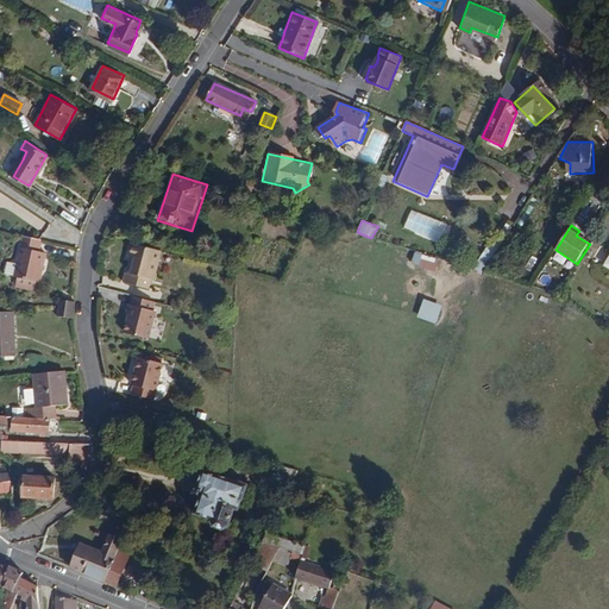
[(41,283),(46,253),(38,251),(41,239),(39,239),(23,236),(14,277),(18,278),(37,282),(41,283)]
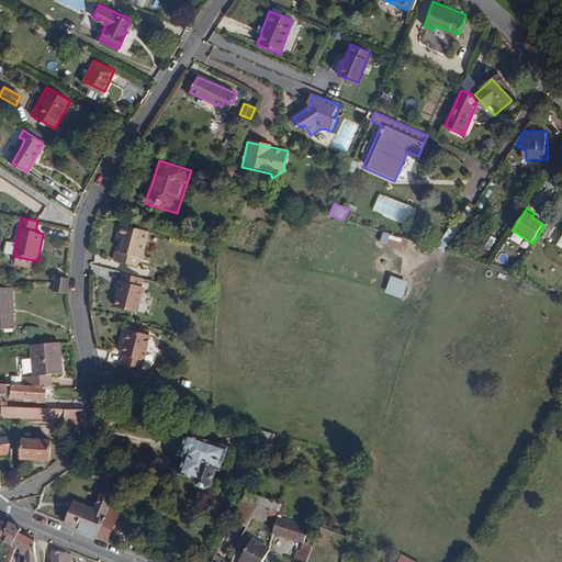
[(142,260),(149,233),(123,225),(120,237),(123,238),(119,253),(116,251),(113,261),(138,268),(141,259),(142,260)]
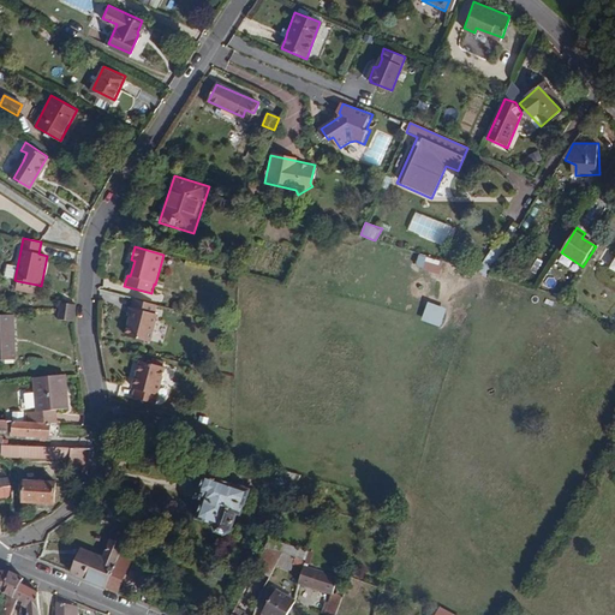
[(441,262),(418,256),(415,267),(437,273),(441,262)]
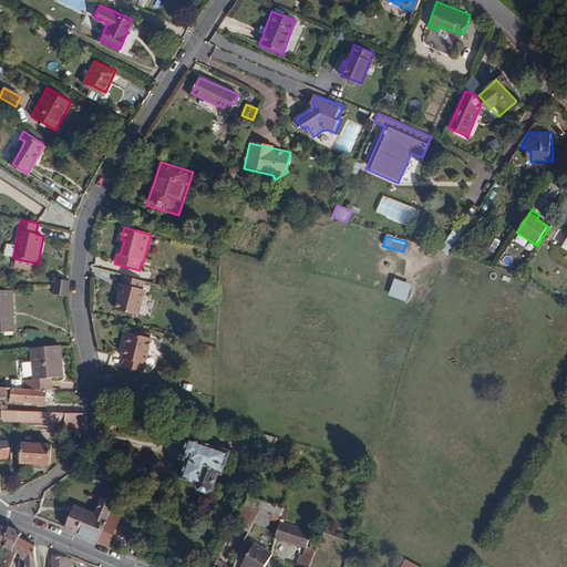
[(14,246),(8,244),(4,255),(11,257),(14,246)]
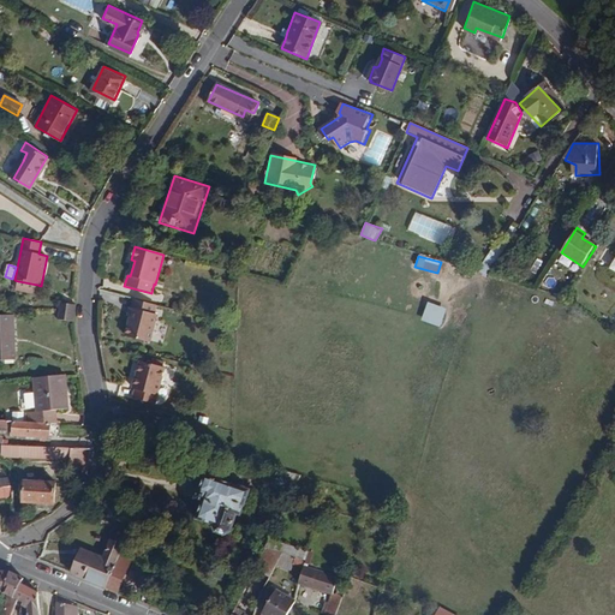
[(35,293),(37,285),(18,281),(17,290),(35,293)]
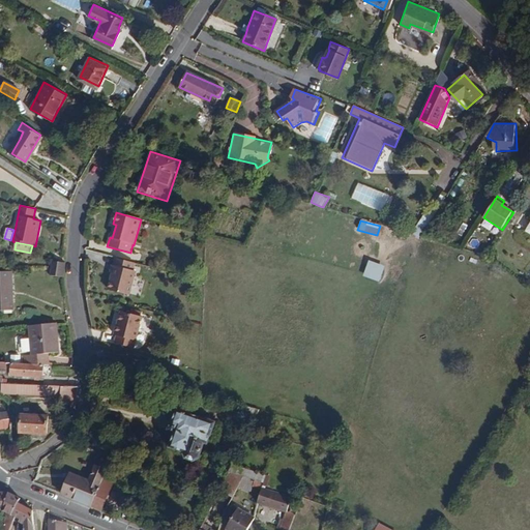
[(130,296),(137,272),(134,271),(136,263),(117,258),(115,265),(118,266),(116,273),(113,272),(108,290),(130,296)]
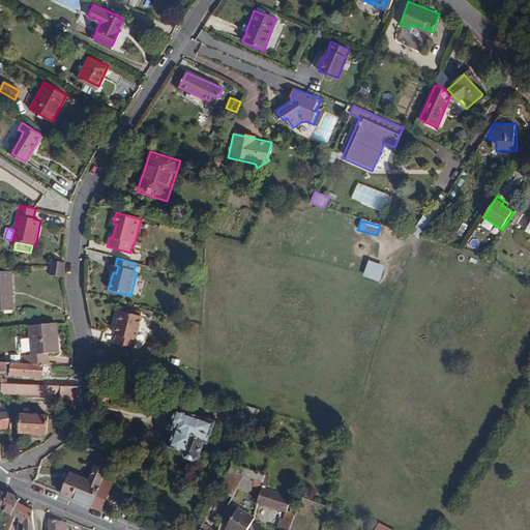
[(385,266),(370,260),(364,275),(380,281),(385,266)]
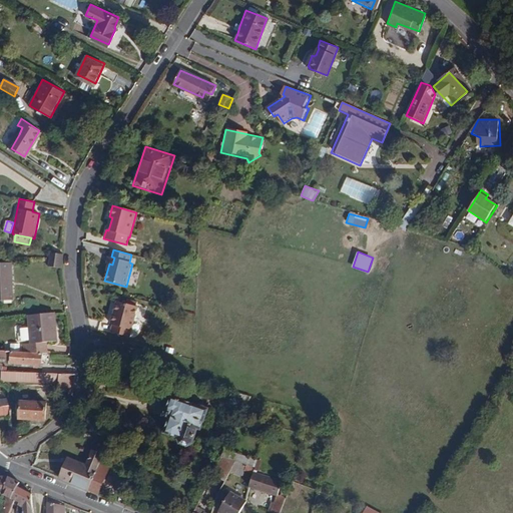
[(62,253),(49,253),(48,262),(48,268),(59,268),(61,268),(62,253)]
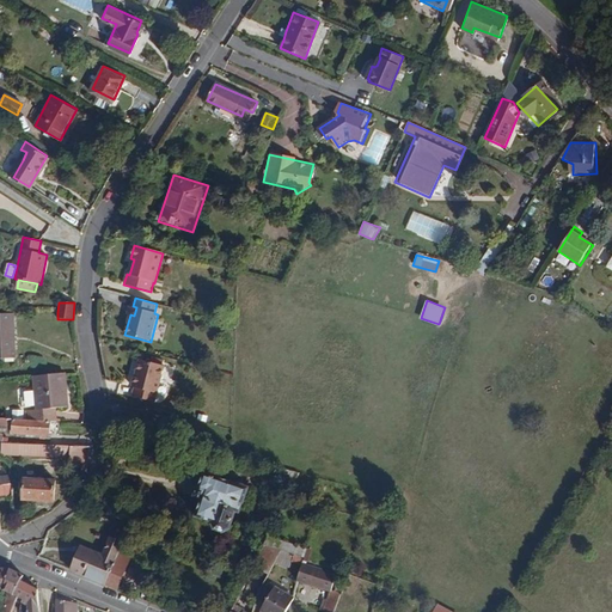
[(134,316),(136,307),(133,306),(128,305),(126,313),(130,314),(134,316)]
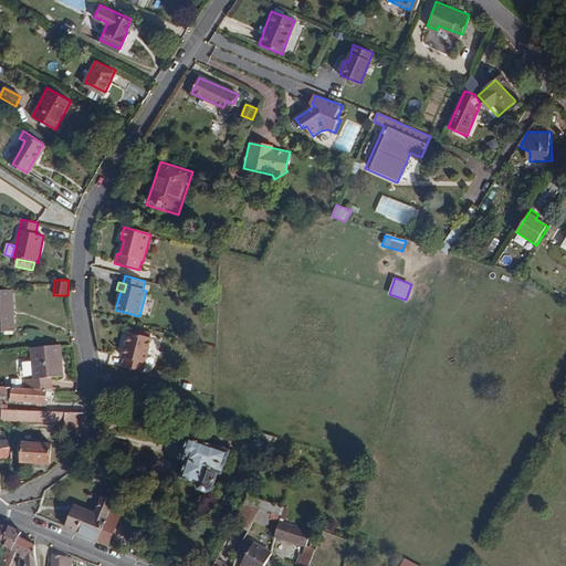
[(0,331),(16,331),(13,289),(0,289),(0,331)]
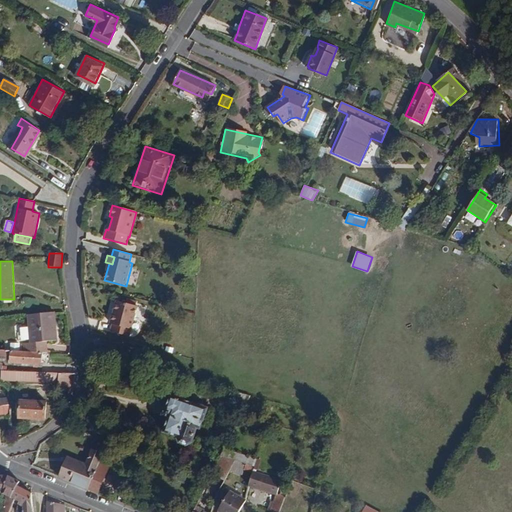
[(129,336),(137,305),(116,300),(110,324),(113,324),(111,331),(129,336)]
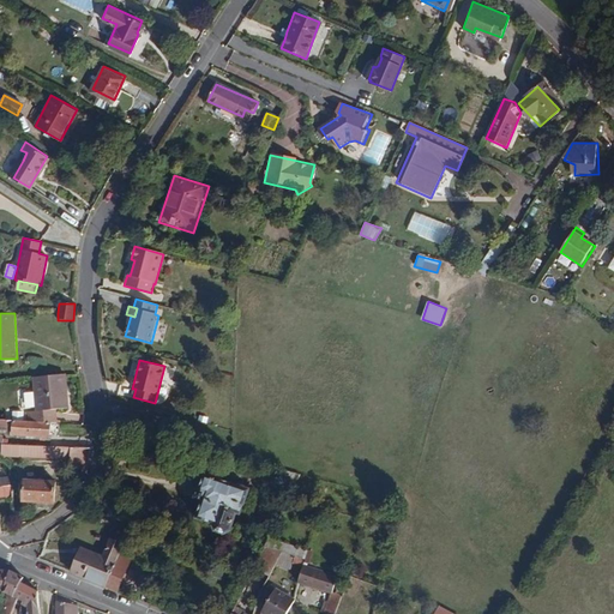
[(70,408),(66,374),(32,377),(36,411),(25,411),(25,420),(53,422),(58,423),(56,409),(70,408)]
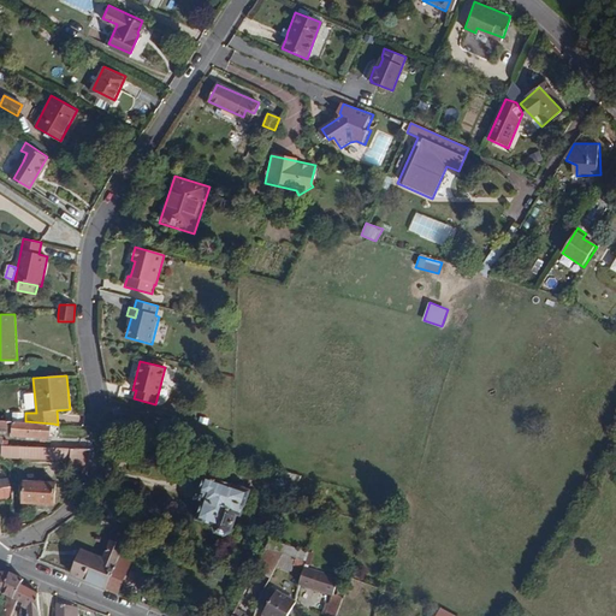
[(53,439),(53,424),(25,421),(0,420),(0,428),(13,431),(12,437),(53,439)]
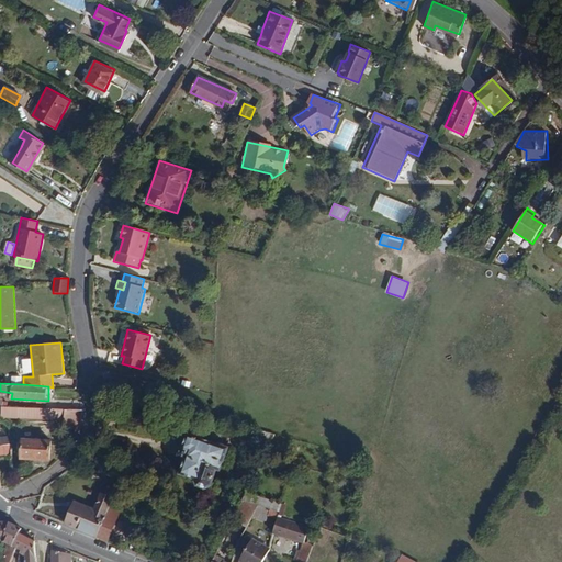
[(65,420),(65,408),(1,407),(0,418),(65,420)]
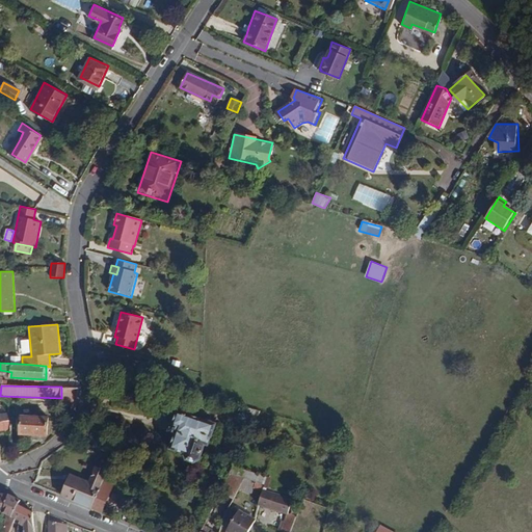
[(81,388),(61,388),(61,398),(61,406),(81,406),(81,388)]
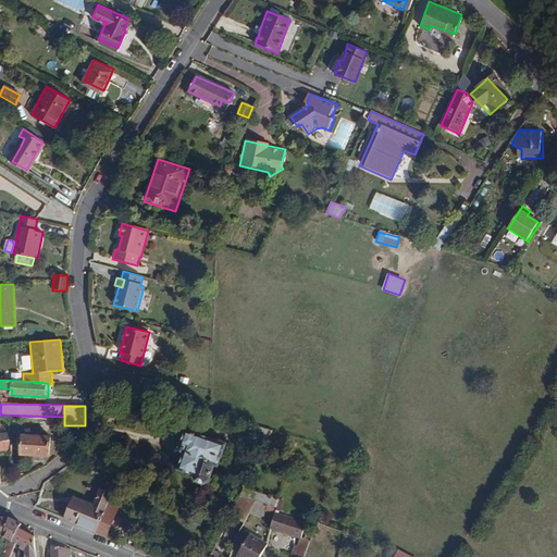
[(211,480),(217,465),(219,465),(226,444),(222,442),(222,440),(213,436),(212,438),(187,431),(183,443),(181,442),(177,452),(187,455),(182,469),(196,474),(200,482),(206,484),(211,480)]
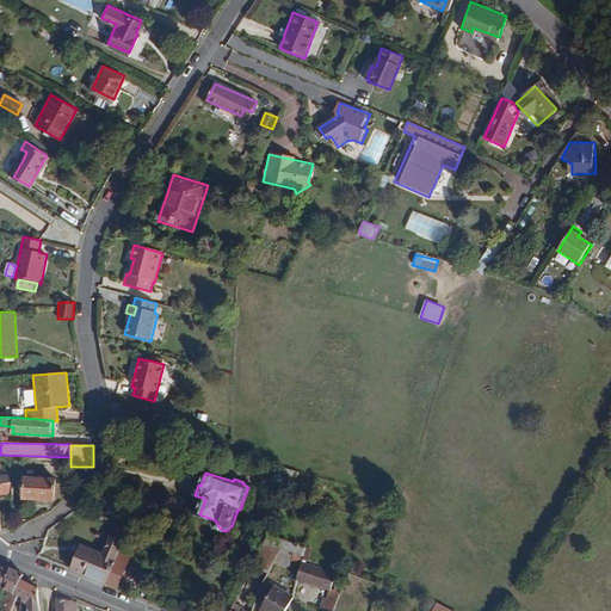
[(0,483),(0,485),(11,483),(8,474),(0,474),(0,483)]
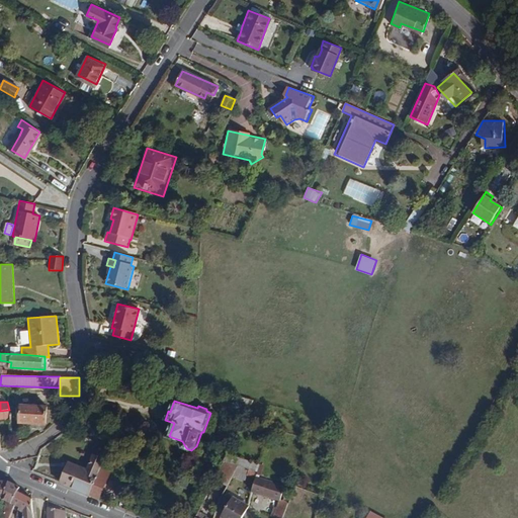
[(48,425),(49,405),(21,404),(20,423),(48,425)]
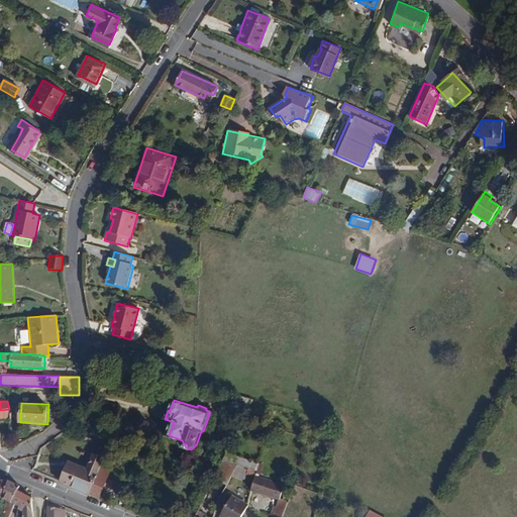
[(0,417),(10,417),(9,409),(0,410),(0,409),(0,417)]
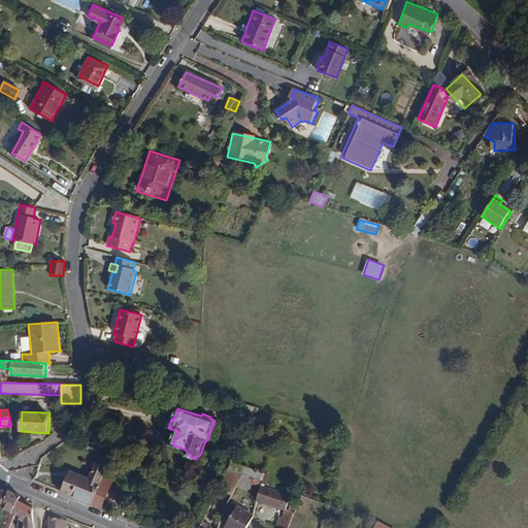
[(242,454),(244,447),(242,446),(235,459),(240,461),(243,455),(242,454)]
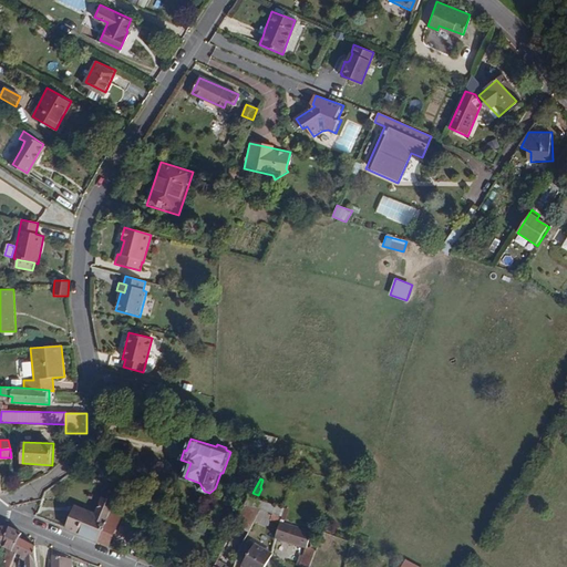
[(288,505),(258,495),(253,493),(249,500),(264,505),(277,509),(286,512),(288,505)]
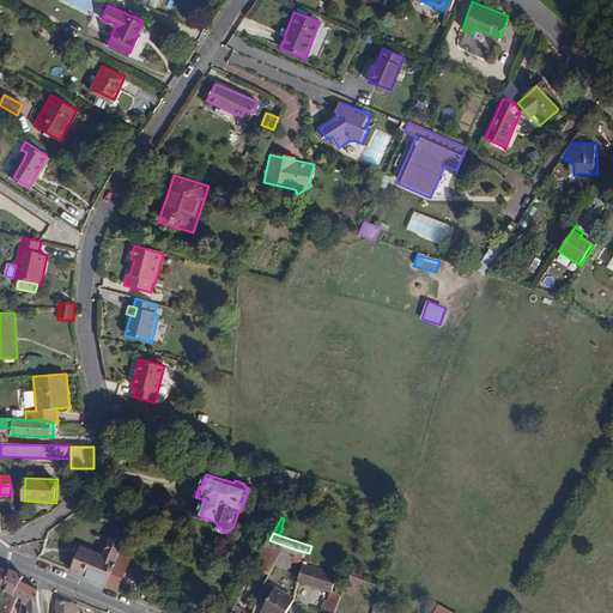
[(107,586),(119,557),(125,542),(110,536),(103,554),(82,546),(71,571),(107,586)]
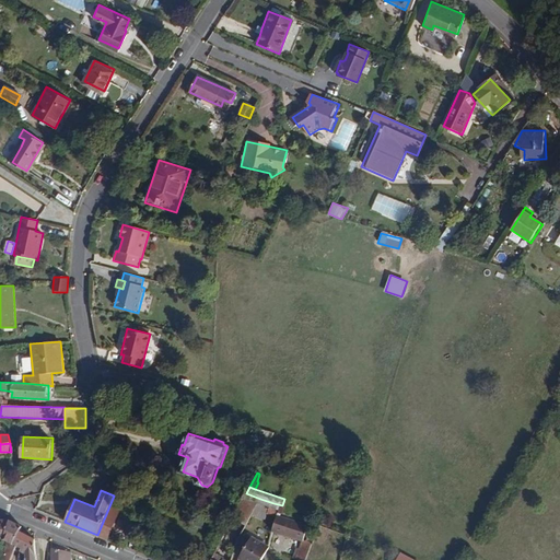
[(255,509),(260,499),(246,493),(241,504),(255,509)]
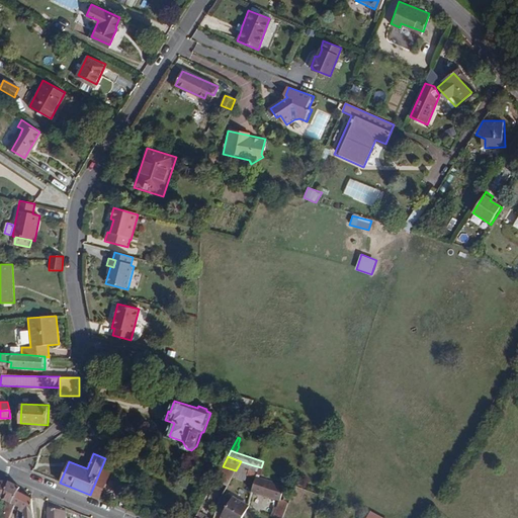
[(248,476),(253,465),(241,461),(236,470),(235,473),(248,476)]
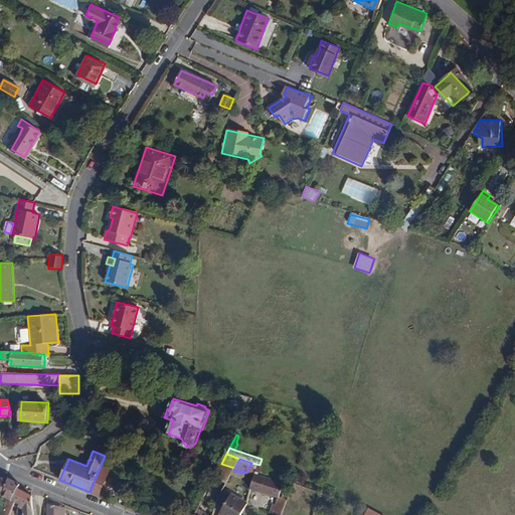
[(100,468),(90,492),(99,497),(109,471),(100,468)]
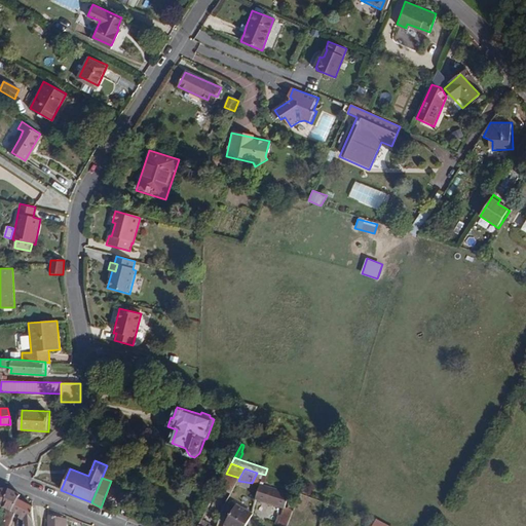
[(285,509),(290,492),(261,483),(256,498),(284,508),(285,509)]
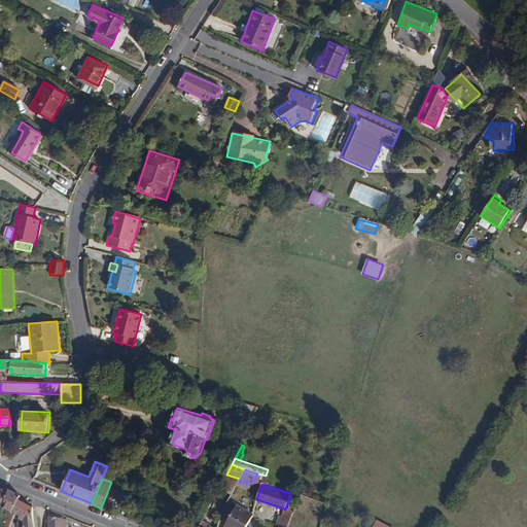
[(134,500),(138,487),(132,485),(128,498),(134,500)]
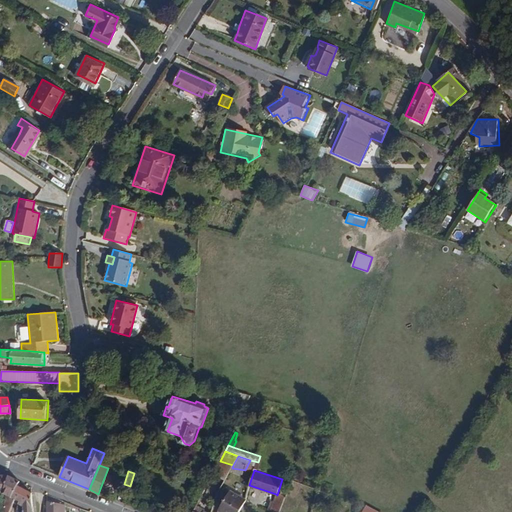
[(13,498),(18,487),(20,481),(6,475),(0,492),(0,493),(7,496),(13,498)]
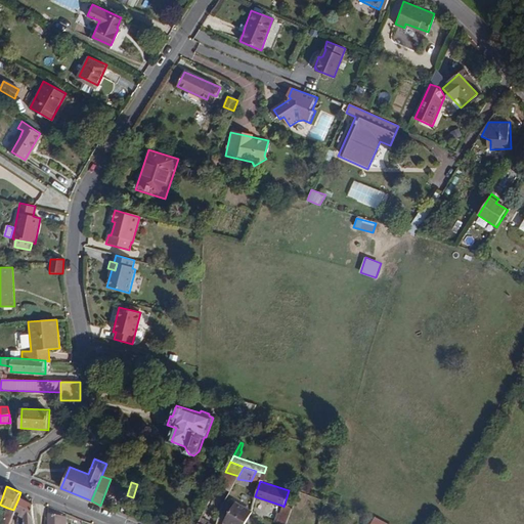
[(35,523),(35,522),(33,504),(18,498),(13,510),(15,511),(20,513),(17,519),(17,523),(35,523)]
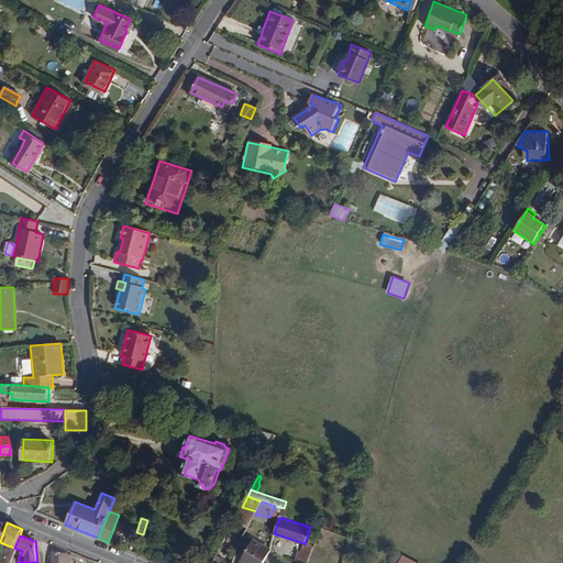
[(242,562),(265,562),(273,550),(253,539),(241,562),(242,562)]
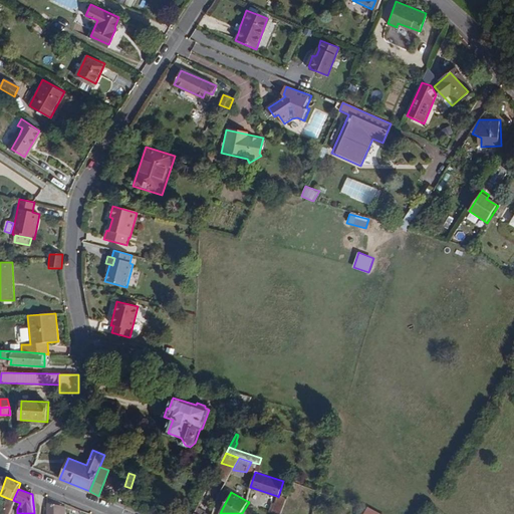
[(278,497),(277,496),(271,513),(273,513),(281,513),(286,499),(278,497)]
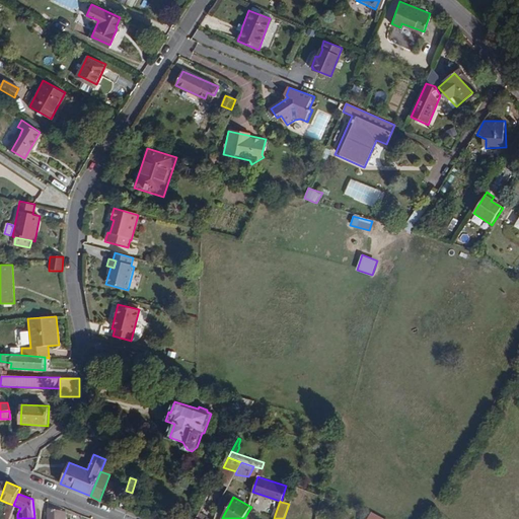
[(13,505),(7,503),(0,518),(10,518),(15,506),(13,505)]
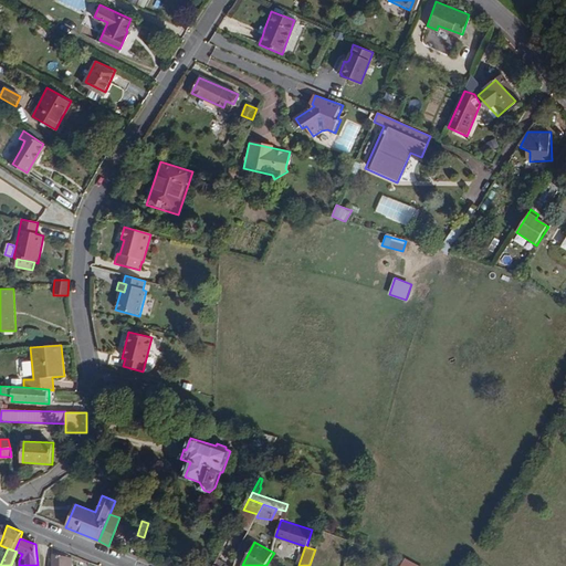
[(72,565),(73,558),(52,555),(52,565),(72,565)]
